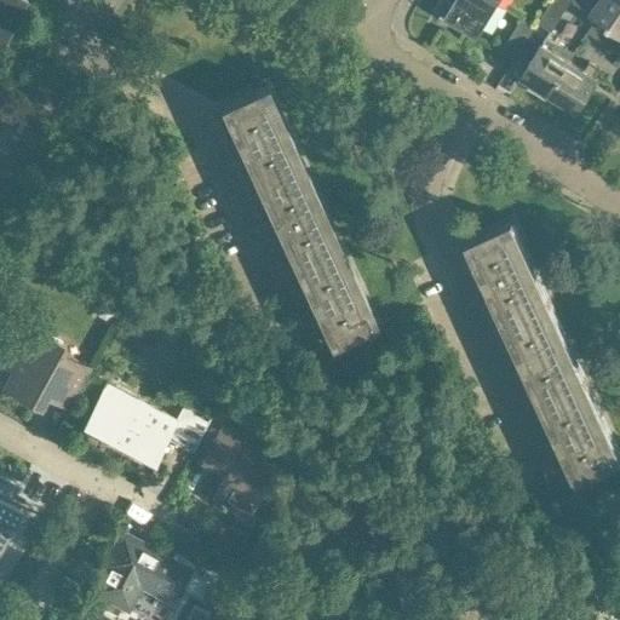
[(0,0),(0,40),(11,21),(15,22),(24,3),(26,0),(0,0)]
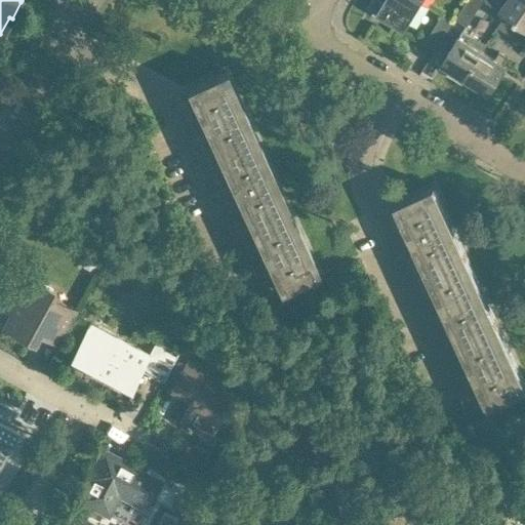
[(395,25),(405,31),(421,4),(415,0),(372,0),(368,8),(373,11),(385,18),(384,21),(394,27),(395,25)]
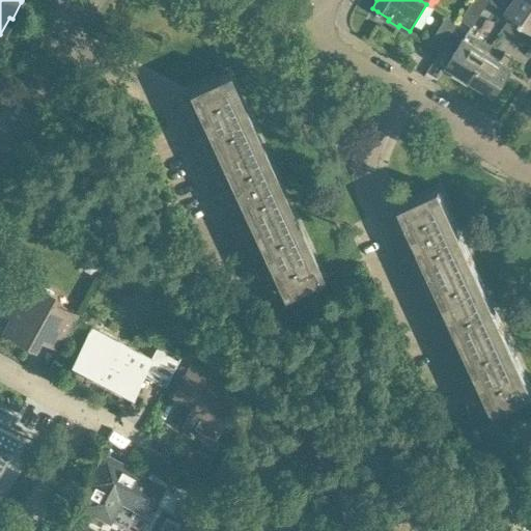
[(473,0),(462,20),(473,27),(490,0),(473,0)]
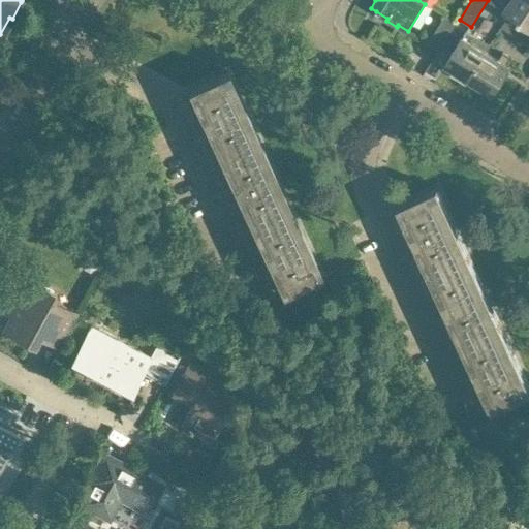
[(528,0),(512,0),(505,12),(511,17),(528,29),(528,0)]
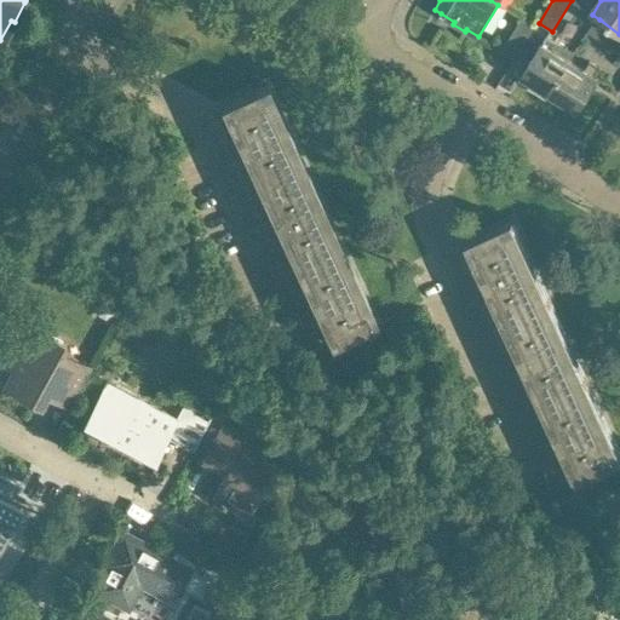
[(522,18),(501,51),(515,59),(535,27),(522,18)]
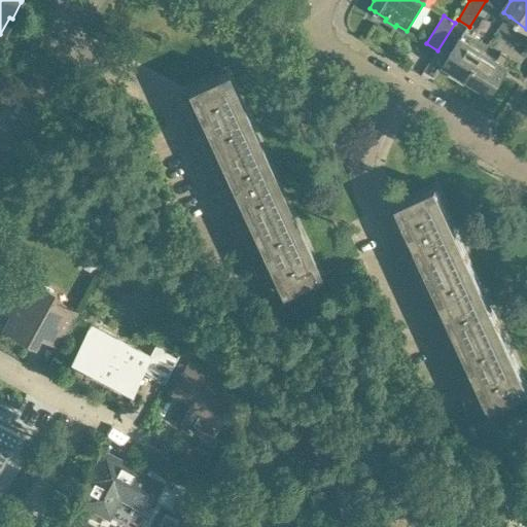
[(525,44),(526,40),(526,29),(510,16),(501,28),(525,44)]
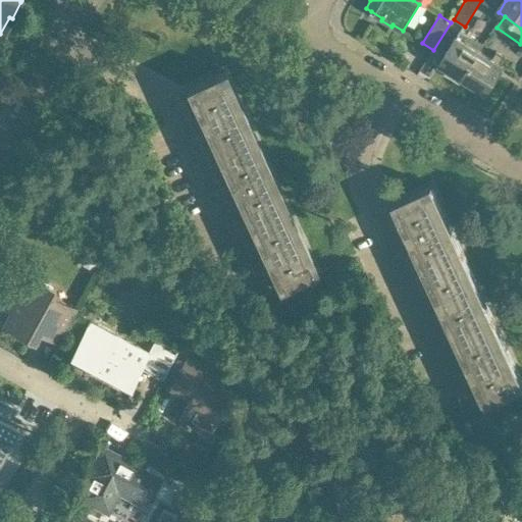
[(439,64),(464,80),(481,52),(469,44),(472,37),(461,30),(439,64)]
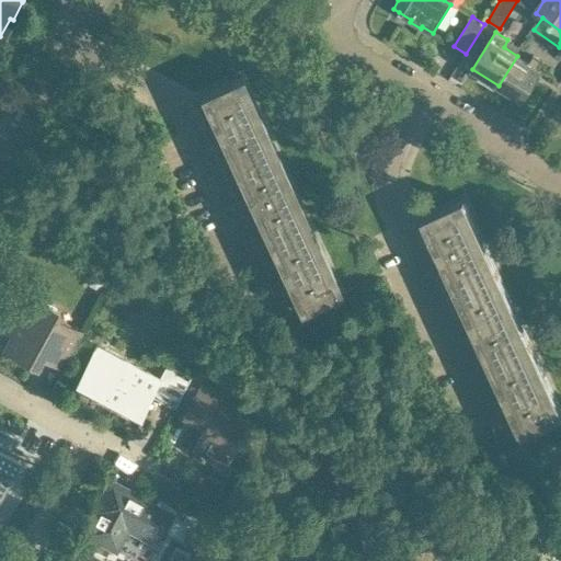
[(528,63),(517,56),(499,86),(522,100),(545,63),(534,56),(528,63)]
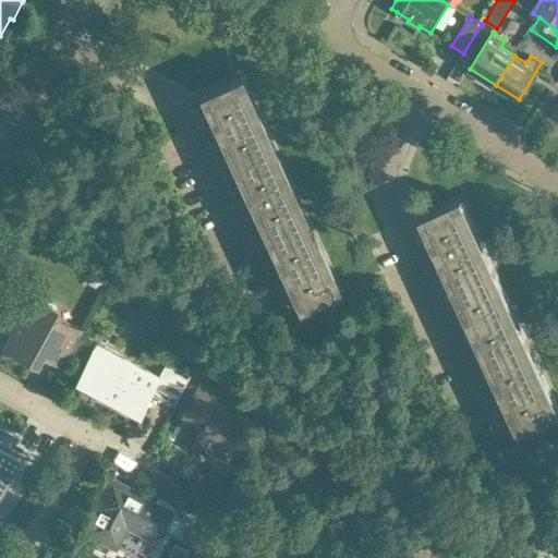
[(234,165),(274,147),(240,75),(198,95),(199,96),(202,95),(215,123),(211,124),(218,137),(220,136),(234,165)]
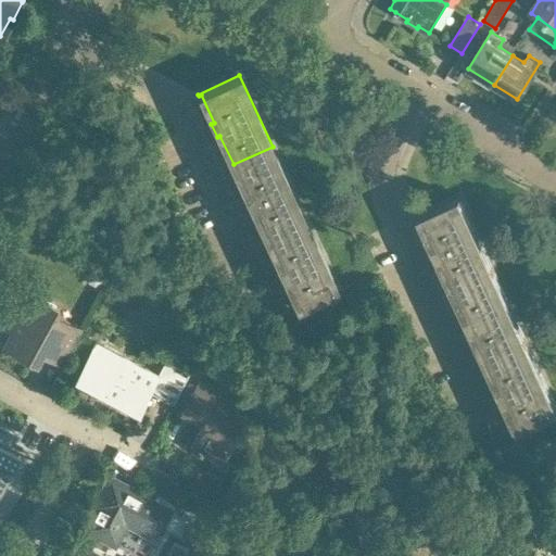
[(266,236),(305,217),(273,147),(234,164),(247,193),(244,194),(250,207),(253,206),(266,236)]
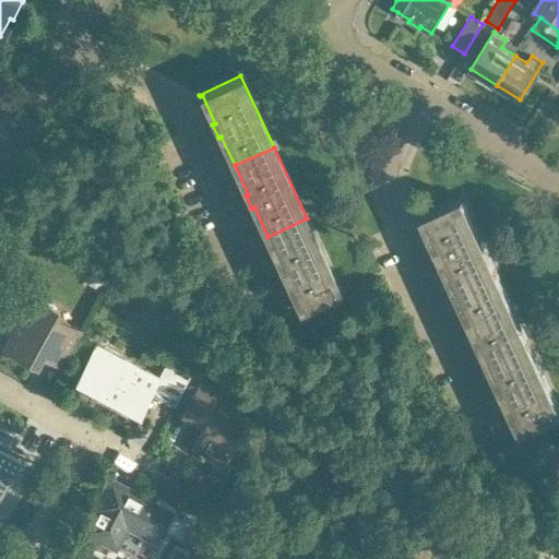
[(456,287),(497,270),(463,198),(421,217),(421,218),(425,217),(438,246),(435,247),(441,260),(443,259),(456,287)]
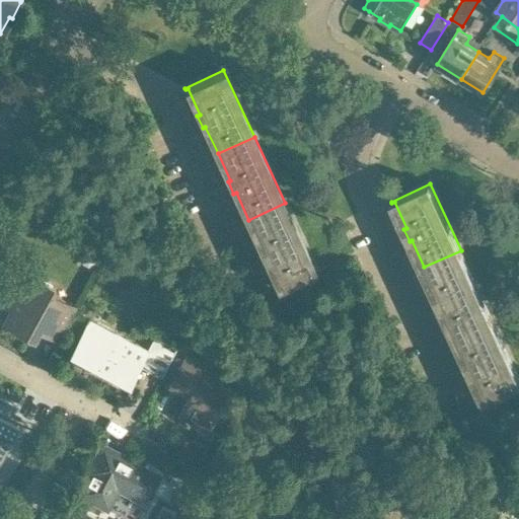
[(285,203),(248,220),(261,246),(258,248),(264,261),(267,260),(279,285),(276,286),(277,288),(316,270),(285,203)]
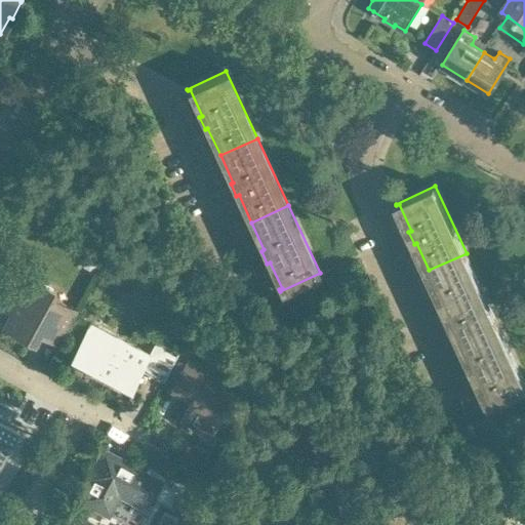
[(96,242),(91,252),(101,258),(107,248),(96,242)]
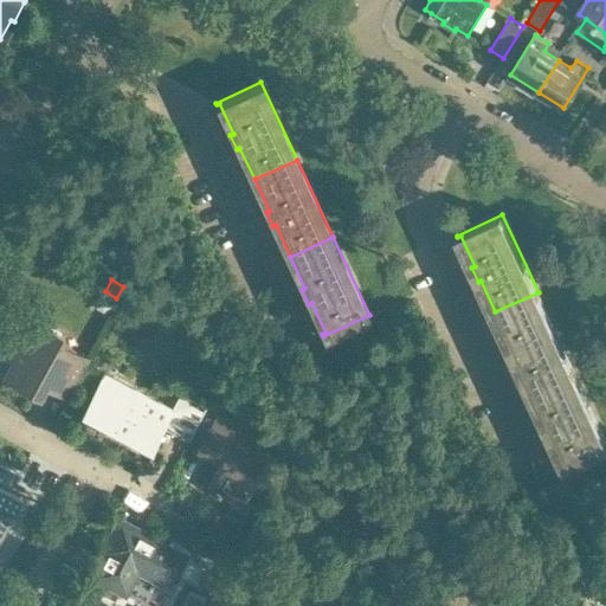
[(532,389),(574,369),(539,292),(495,311),(510,343),(507,345),(514,359),(516,358),(532,389)]
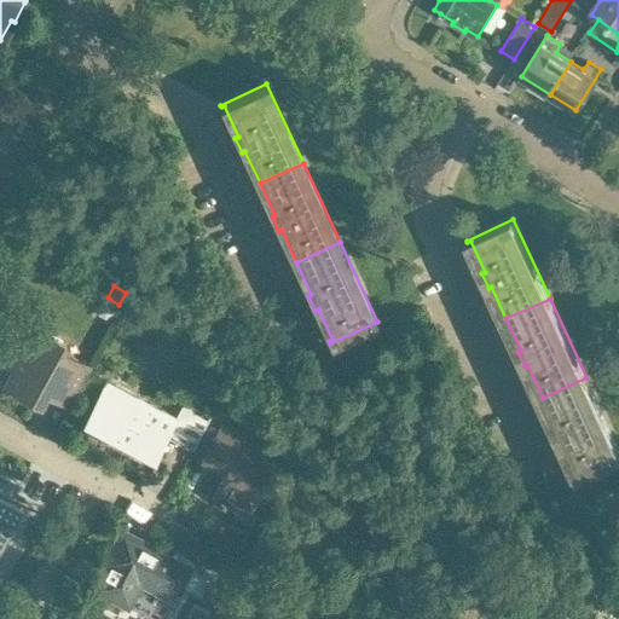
[(67,345),(42,331),(39,339),(24,331),(13,353),(21,357),(4,386),(40,406),(50,389),(56,393),(53,398),(69,406),(91,366),(62,352),(67,345)]
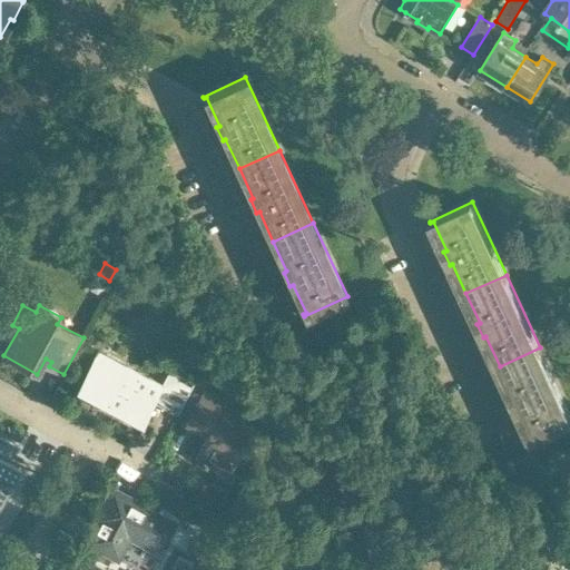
[(569,413),(540,347),(500,366),(513,396),(511,397),(517,411),(519,410),(532,438),(530,439),(531,441),(569,422),(569,413)]
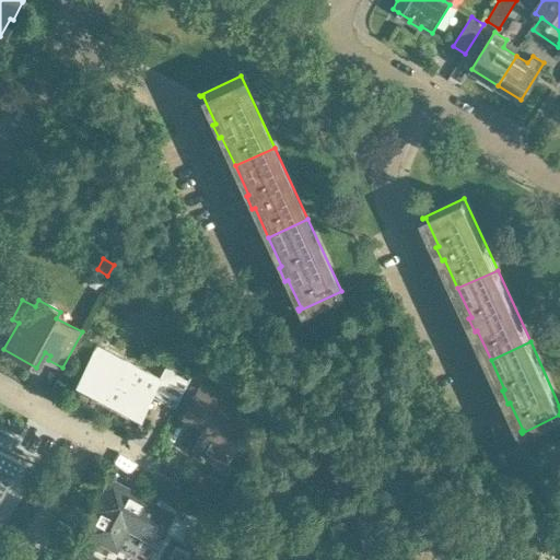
[(88,361),(74,387),(88,395),(88,396),(88,397),(89,397),(89,398),(90,398),(90,399),(91,399),(92,398),(93,398),(119,411),(132,419),(136,420),(137,419),(141,411),(150,394),(174,407),(190,375),(168,363),(160,378),(104,348),(95,365),(88,361)]
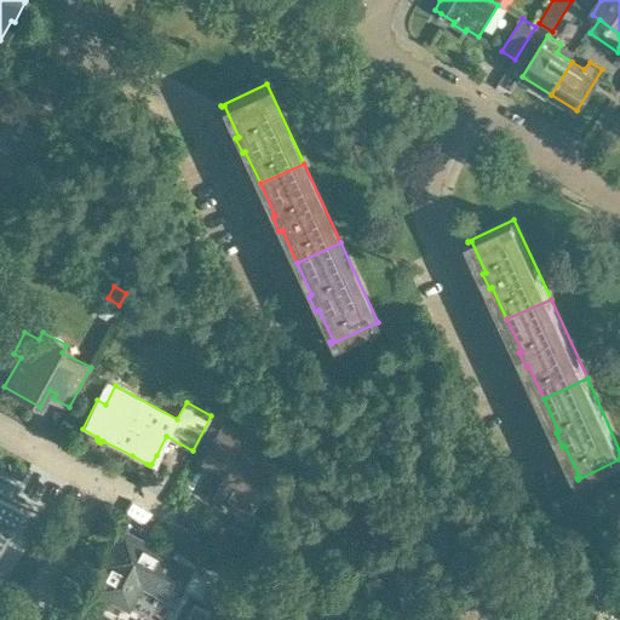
[(223,422),(202,460),(225,474),(212,500),(237,514),(242,505),(252,510),(265,483),(259,480),(274,454),(236,435),(239,430),(223,422)]
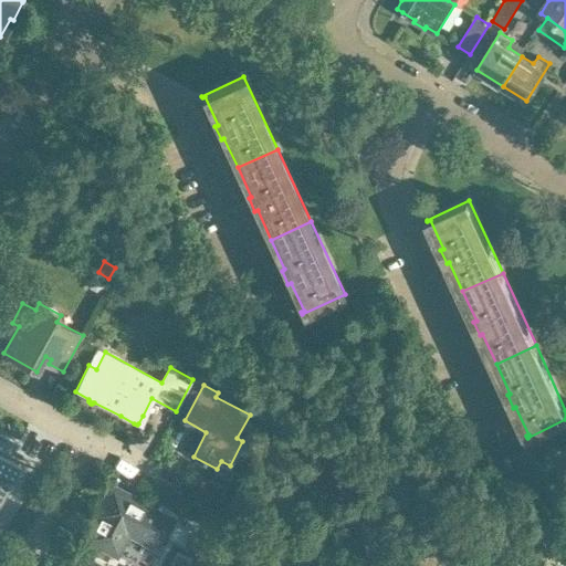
[(18,443),(0,433),(0,526),(4,528),(39,464),(23,456),(19,463),(9,459),(18,443)]
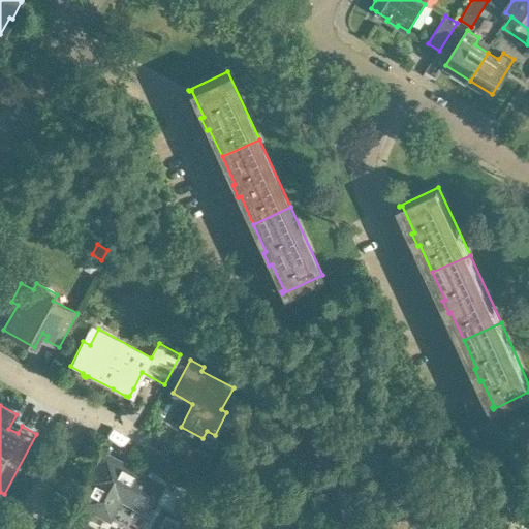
[(90,484),(79,503),(110,521),(121,500),(149,516),(158,499),(160,500),(162,495),(160,494),(165,485),(136,469),(133,475),(100,458),(88,483),(90,484)]
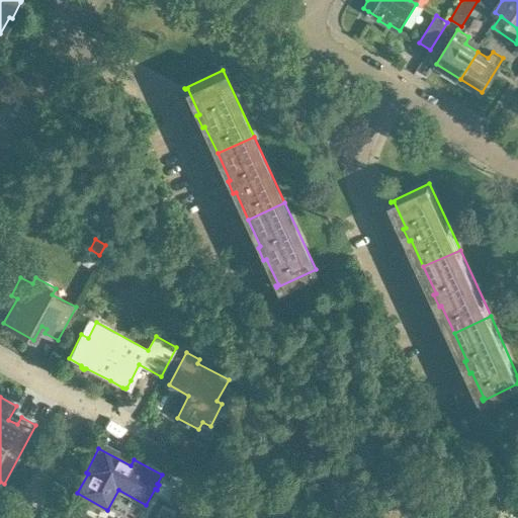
[(98,517),(74,505),(67,517),(98,517)]
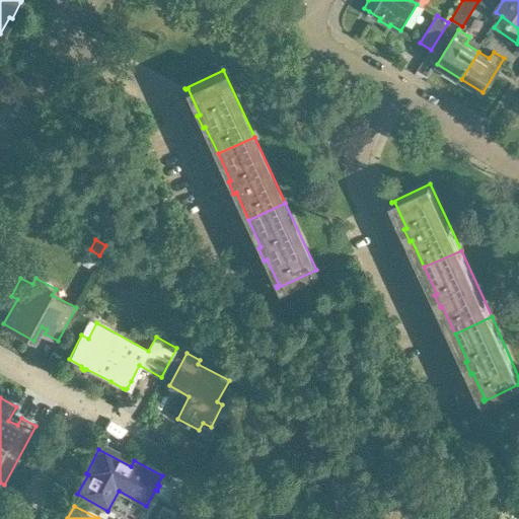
[(277,518),(256,507),(249,518),(277,518)]
